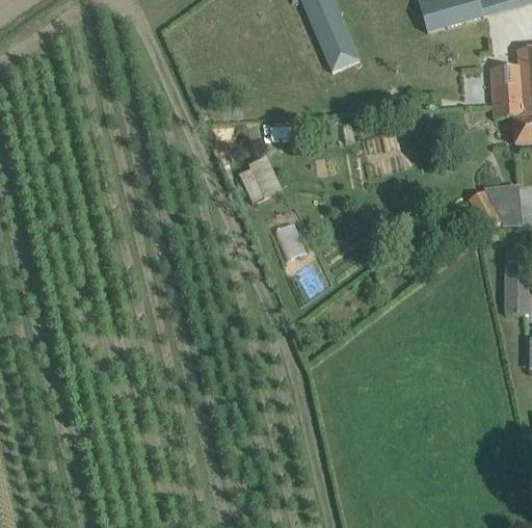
[(301,0),(348,108),(375,97),(334,0),(301,0)]
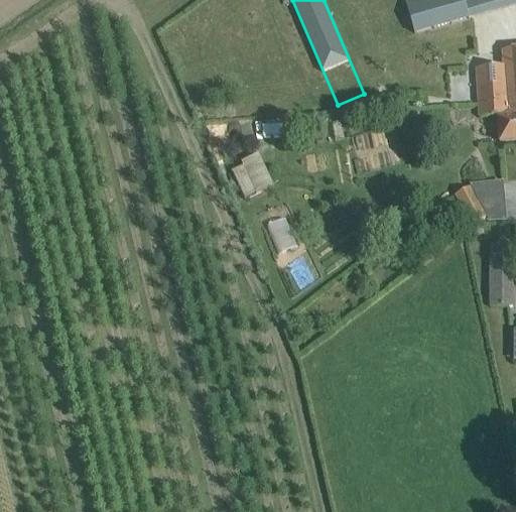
[(405,0),(414,30),(515,0),(405,0)]
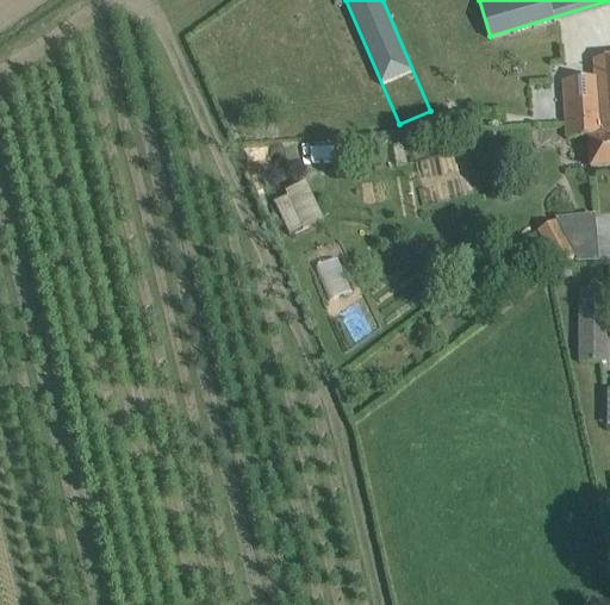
[(609,55),(595,56),(596,73),(564,75),(568,132),(590,131),(592,164),(609,162),(609,55)]
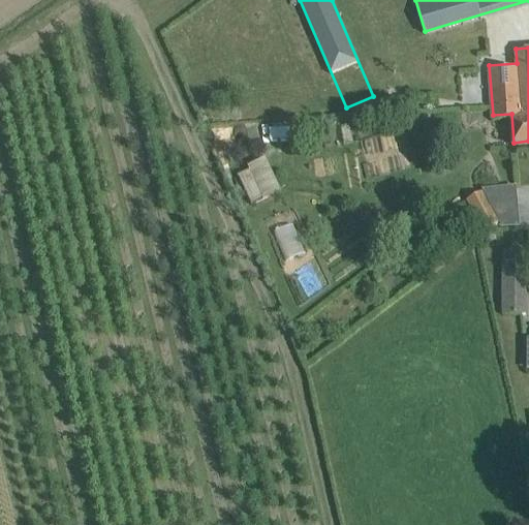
[(249,170),(239,175),(250,201),(261,195),(249,170)]
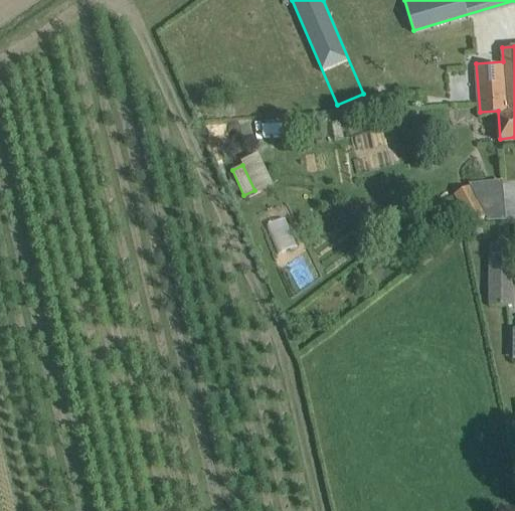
[(454,192),(470,222),(485,214),(469,184),(454,192)]
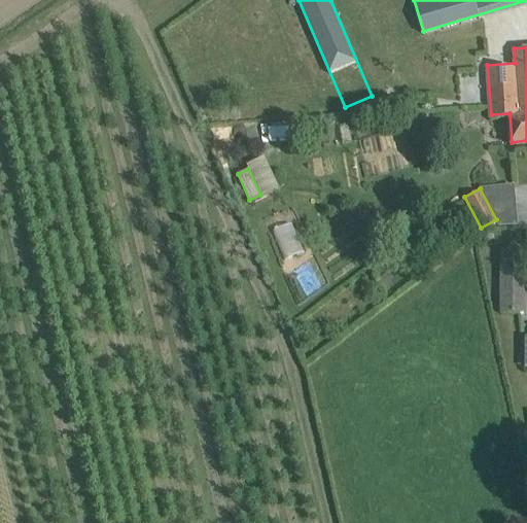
[(525,310),(525,247),(500,247),(500,310),(525,310)]
